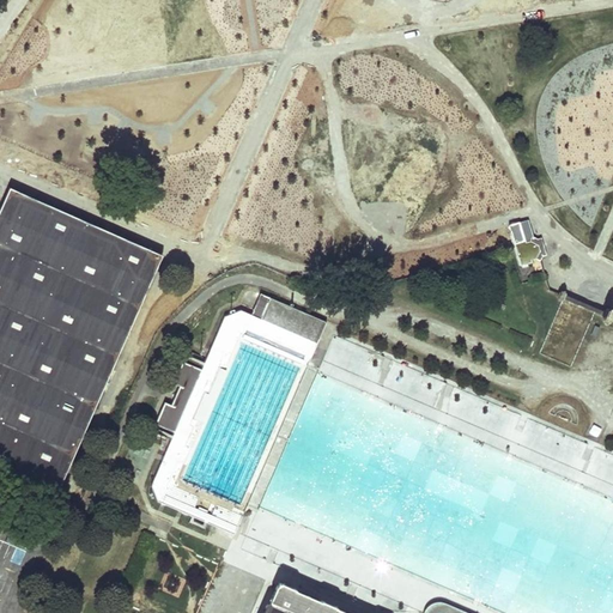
[(11,190),(0,216),(0,480),(50,503),(161,258),(11,190)]
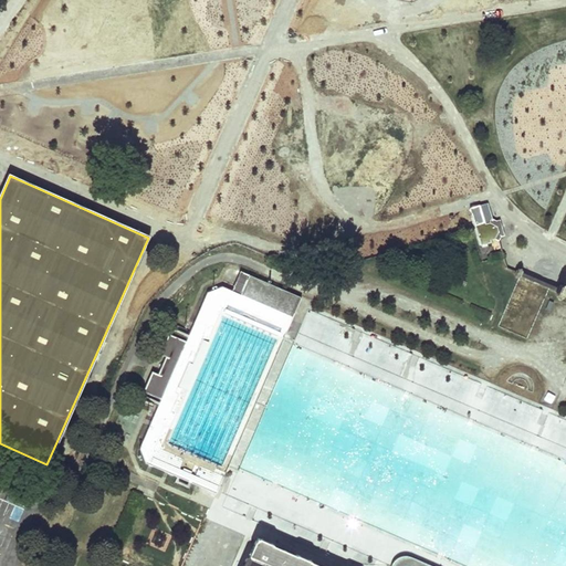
[(494,239),(498,241),(500,236),(503,236),(499,220),(495,221),(491,218),(486,203),(470,209),(481,245),(491,242),(490,240),(494,239)]
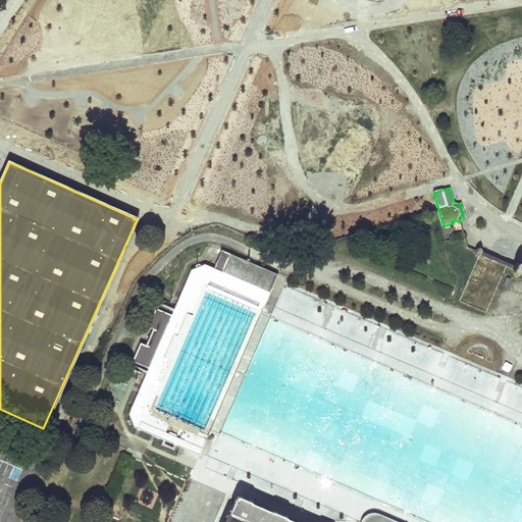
[(189,451),(198,456),(209,432),(154,410),(205,293),(259,316),(277,275),(229,254),(221,272),(204,264),(191,270),(171,315),(163,312),(155,330),(153,335),(150,333),(147,341),(150,342),(148,346),(147,350),(144,356),(152,360),(148,368),(127,413),(135,427),(189,451)]
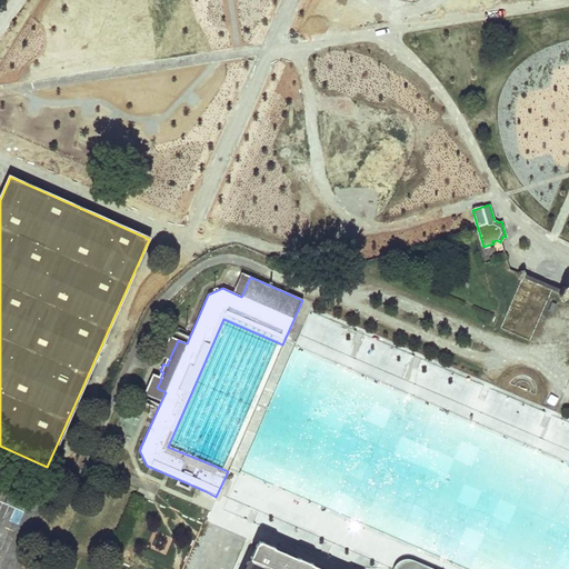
[(568,291),(568,289),(562,286),(560,291),(558,299),(565,301),(568,295),(568,291)]
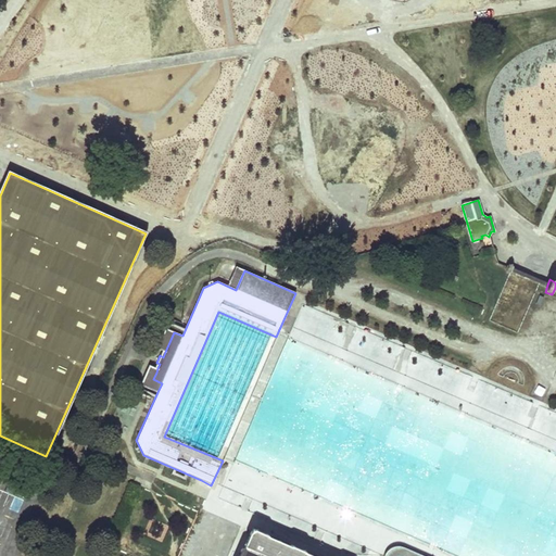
[(301,305),(288,339),(493,420),(500,403),(492,400),(497,384),(301,305)]
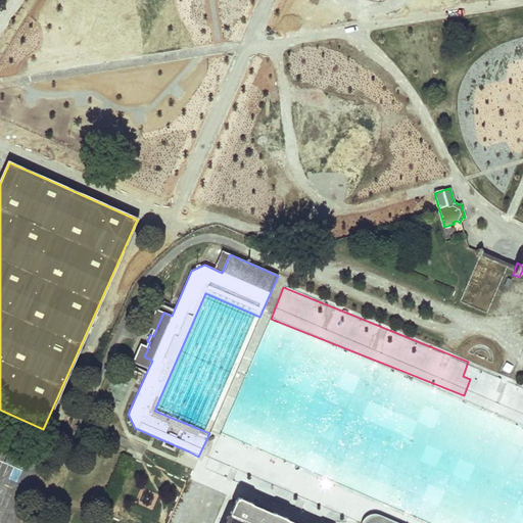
[(155,331),(163,313),(155,308),(147,327),(155,331)]
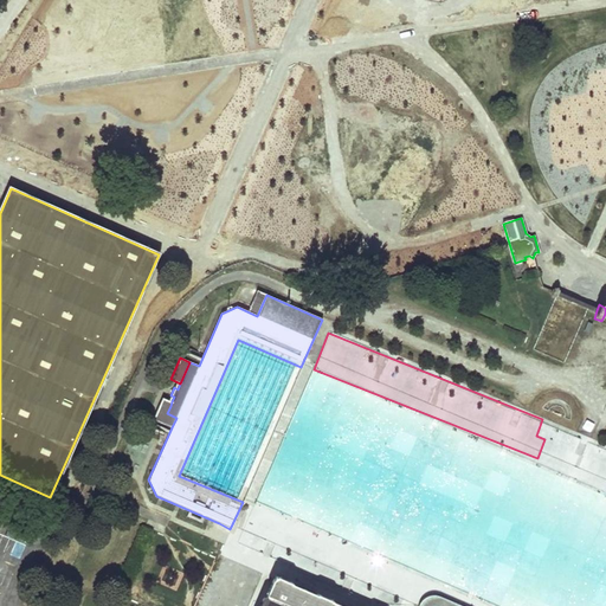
[(153,419),(172,427),(176,418),(167,413),(171,406),(172,401),(162,398),(153,419)]
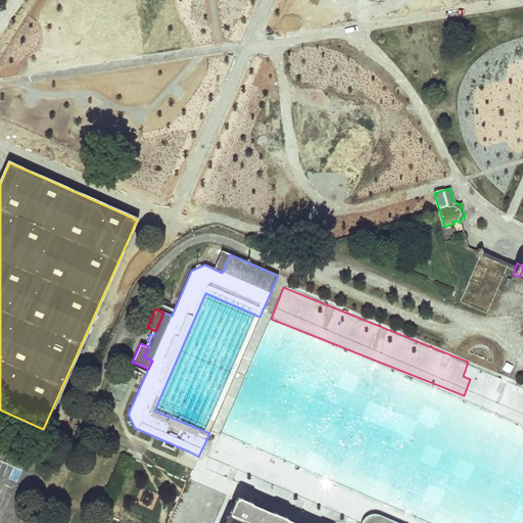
[(295,522),(287,519),(287,518),(274,513),(274,514),(250,504),(250,503),(239,497),(238,498),(235,501),(230,513),(231,514),(230,516),(229,516),(226,517),(223,522),(295,522)]
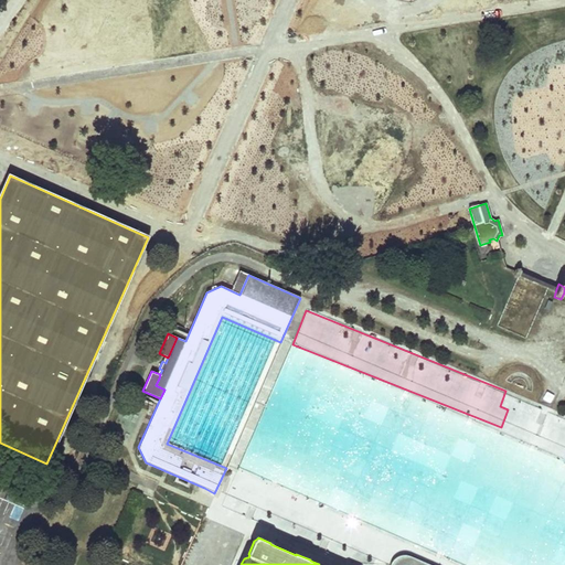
[(430,564),(408,555),(404,555),(397,557),(392,562),(391,564),(430,564)]
